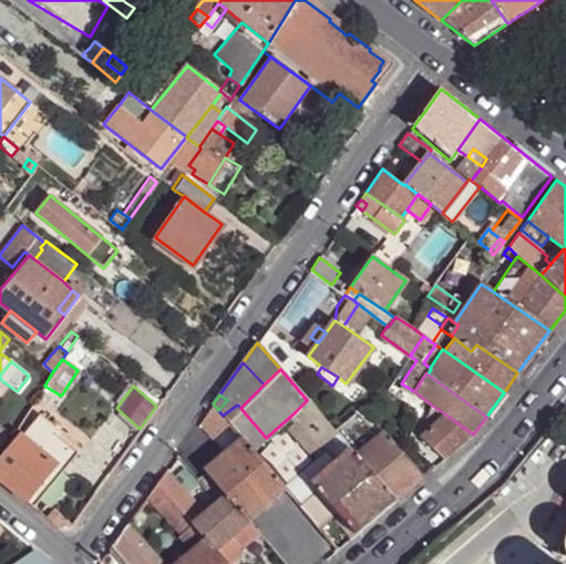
[(332,429),(307,400),(294,413),(321,444),(325,443),(336,432),(332,429)]
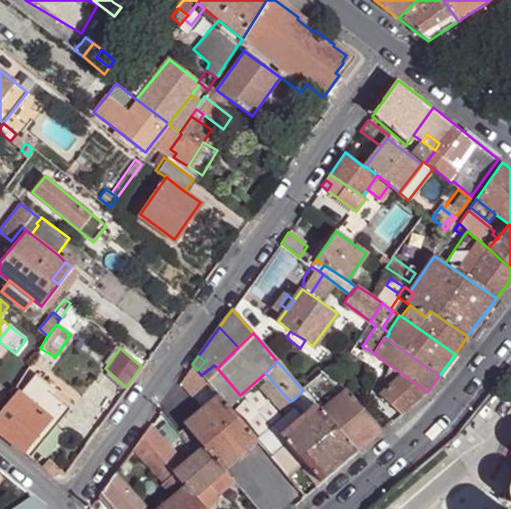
[(197,370),(192,364),(180,381),(191,395),(199,388),(204,394),(212,388),(201,375),(197,370)]
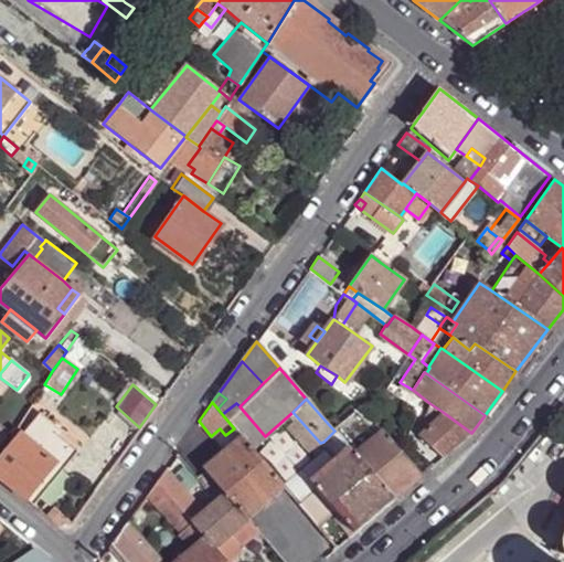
[(240,406),(236,403),(222,414),(234,428),(241,436),(252,448),(265,436),(240,406)]
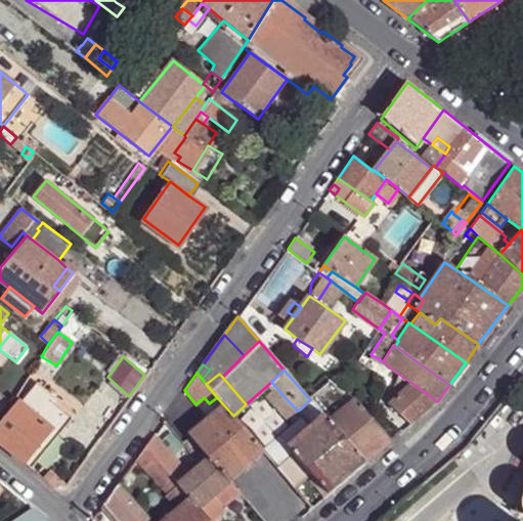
[(392,382),(395,383),(403,389),(410,382),(398,374),(392,382)]
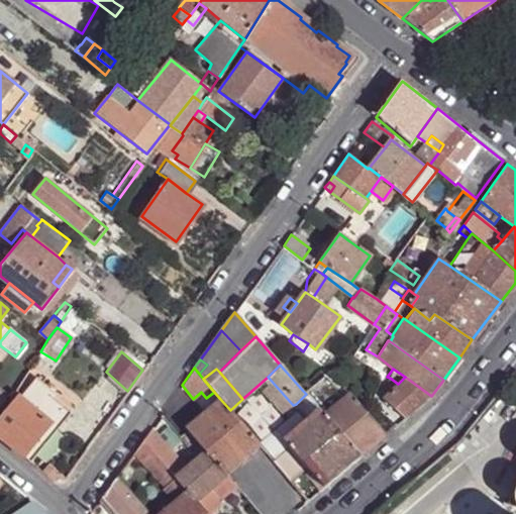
[(333,381),(324,373),(315,381),(324,388),(333,381)]
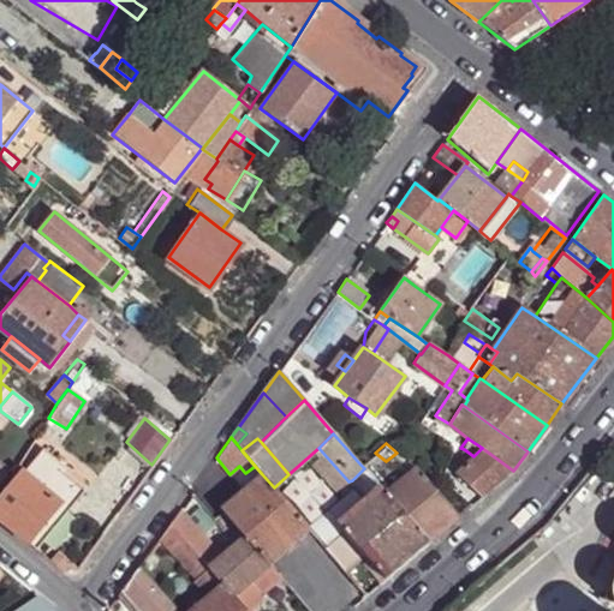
[(482,448),(474,456),(455,474),(481,497),(513,471),(482,448)]
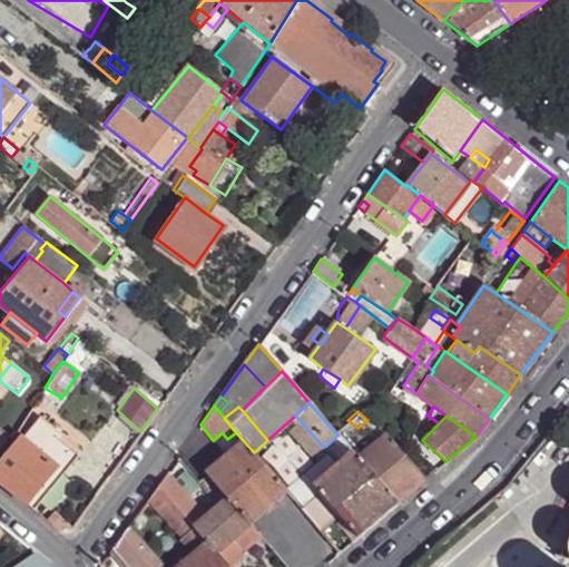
[(383,433),(368,420),(357,428),(347,420),(334,431),(337,434),(347,447),(353,452),(356,457),(383,433)]
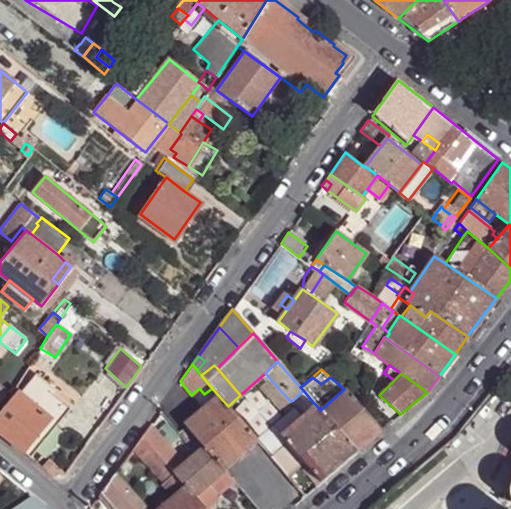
[(50,418),(50,420),(56,424),(68,409),(31,379),(19,393),(50,418)]
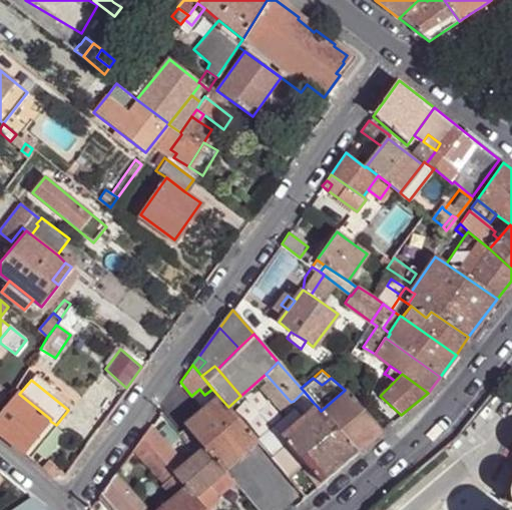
[(381,432),(345,390),(321,411),(357,453),(381,432)]
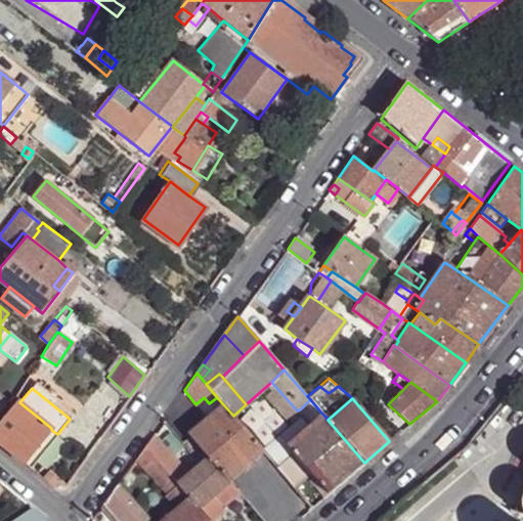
[(319,410),(310,399),(300,409),(309,419),(319,410)]
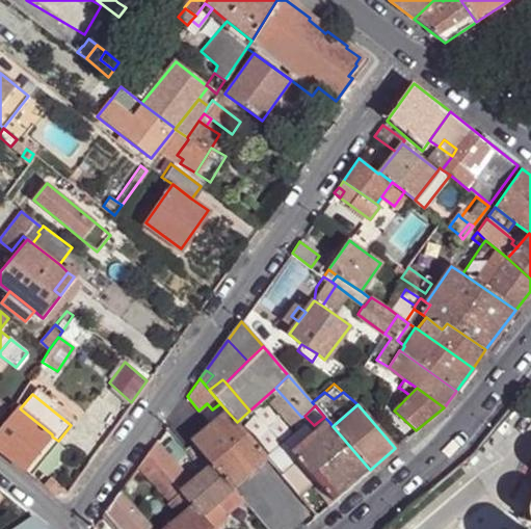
[(52,434),(20,408),(0,432),(0,449),(25,470),(52,437),(52,434)]
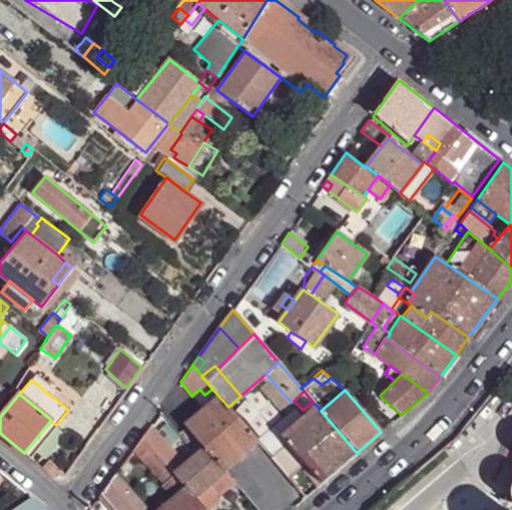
[(218,396),(186,423),(187,425),(194,433),(205,446),(225,469),(258,442),(228,407),(218,396)]
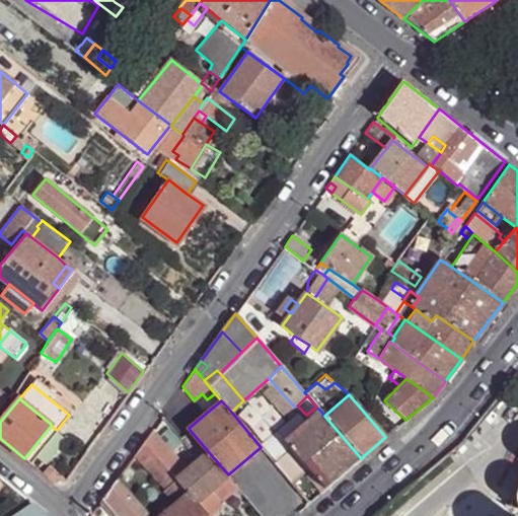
[(324,416),(321,412),(285,442),(324,489),(361,458),(324,416)]
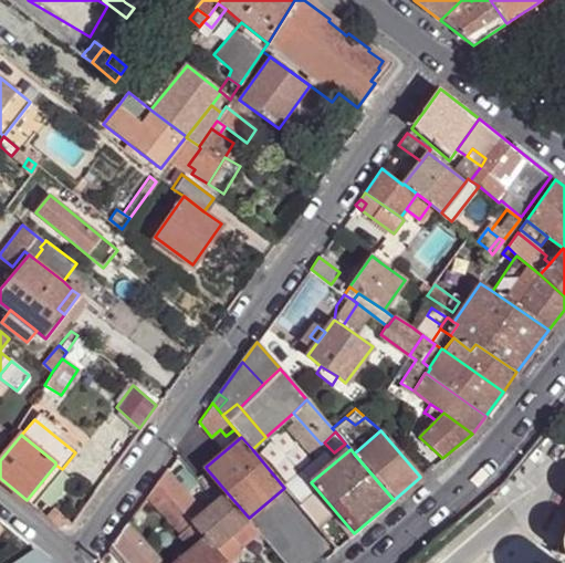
[(27,500),(34,504),(62,469),(55,465),(27,500)]
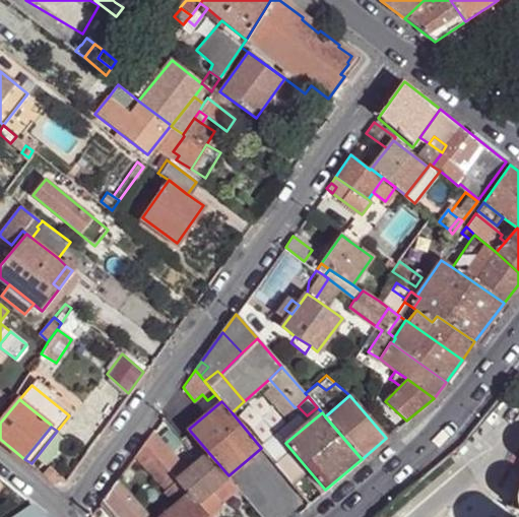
[(184,465),(153,429),(144,440),(174,474),(180,469),(184,465)]
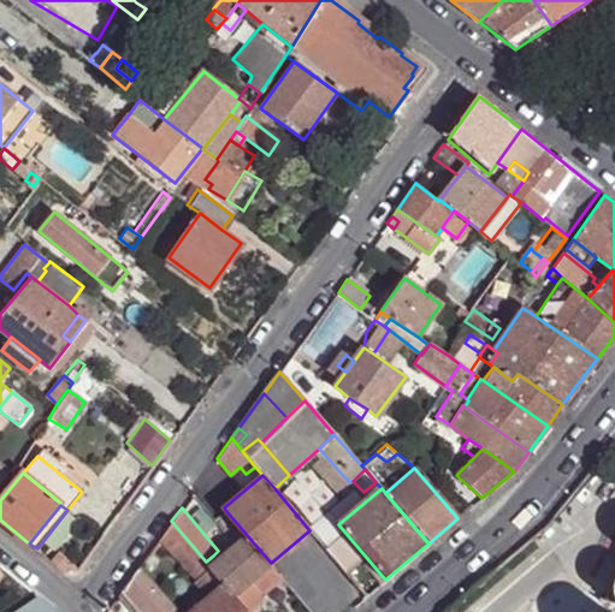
[(225,510),(217,517),(224,528),(234,520),(225,510)]
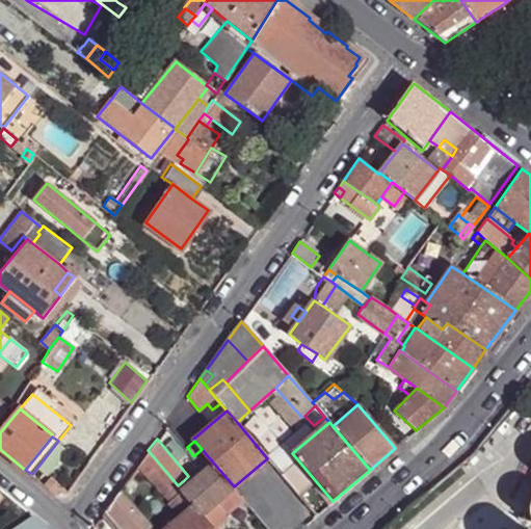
[(178,485),(148,450),(136,467),(170,502),(176,497),(181,490),(178,485)]
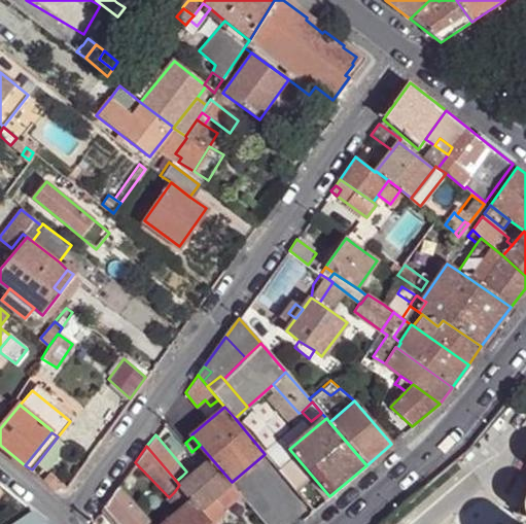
[(232,482),(211,458),(200,467),(185,481),(180,485),(193,499),(200,510),(214,498),(231,484),(232,482)]
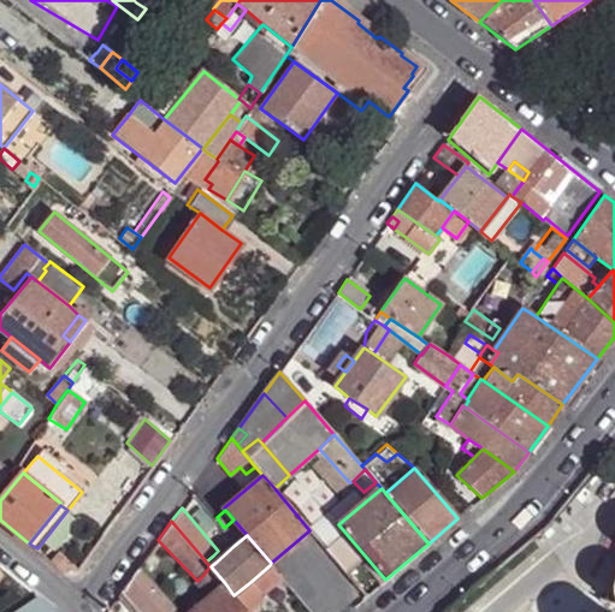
[(234,546),(229,542),(218,551),(213,556),(206,562),(210,566),(211,566),(217,562),(234,546)]
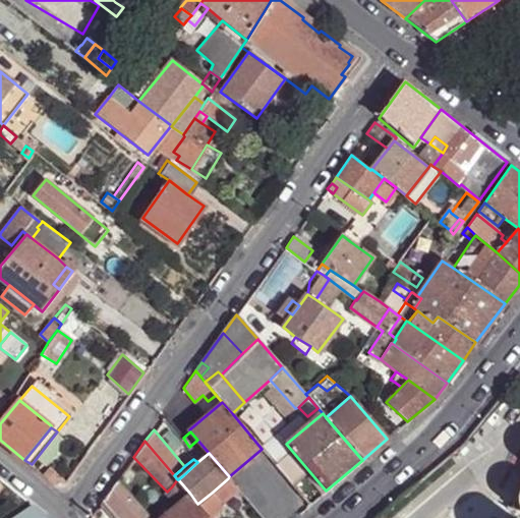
[(488,517),(455,462),(366,515),(367,517),(488,517)]
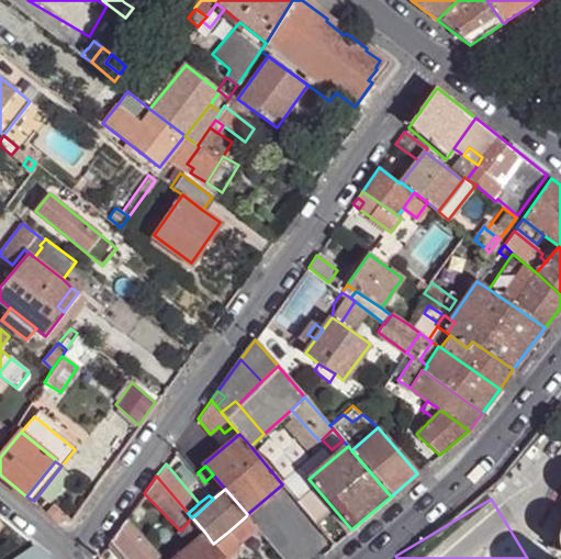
[(53,502),(45,510),(57,516),(60,517),(69,516),(53,502)]
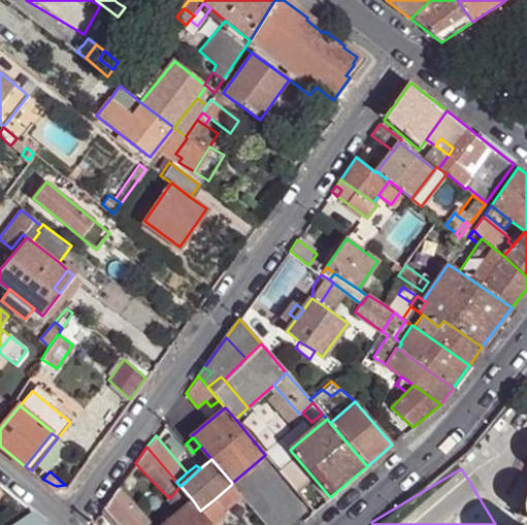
[(526,524),(526,482),(513,515),(518,524),(526,524)]
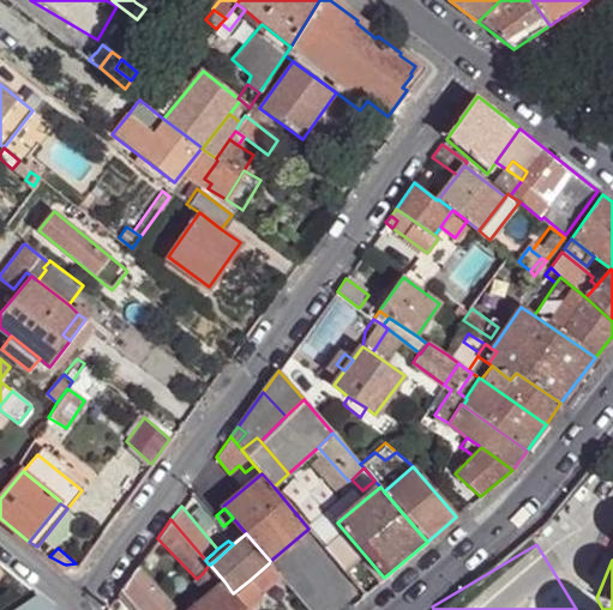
[(281,575),(269,563),(250,580),(260,592),(281,575)]
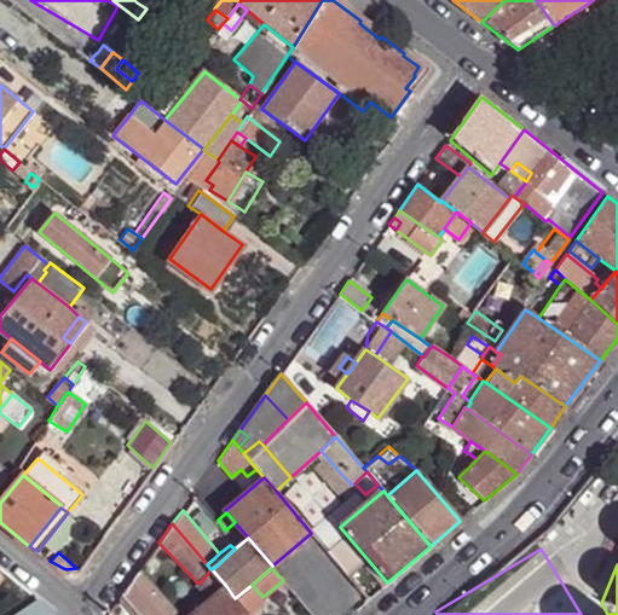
[(174,614),(177,614),(139,569),(122,592),(143,614),(174,614)]
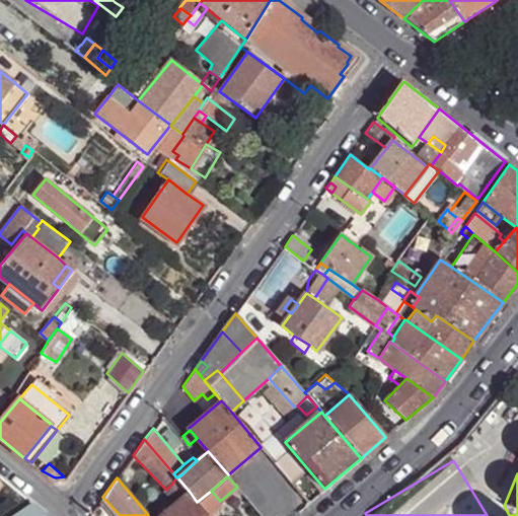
[(177,477),(176,477),(171,485),(182,498),(190,492),(177,477)]
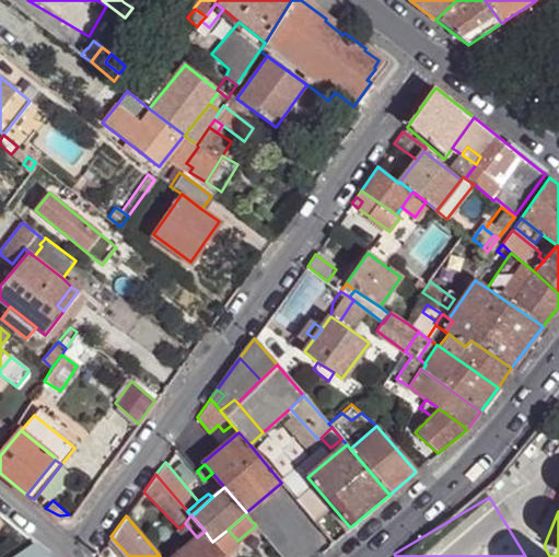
[(237,541),(228,530),(212,542),(224,556),(240,543),(237,541)]
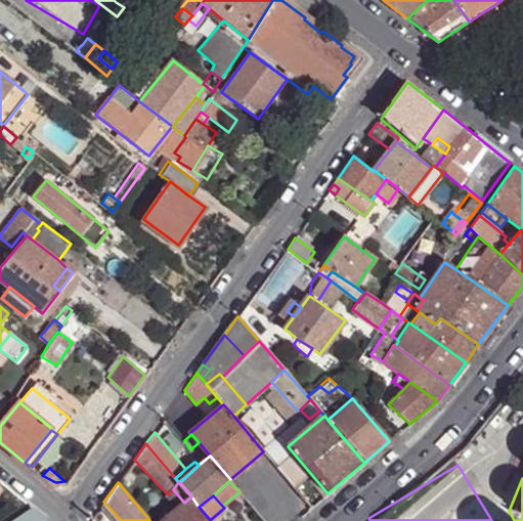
[(211,520),(210,520),(199,507),(191,496),(184,503),(162,520),(211,520)]
